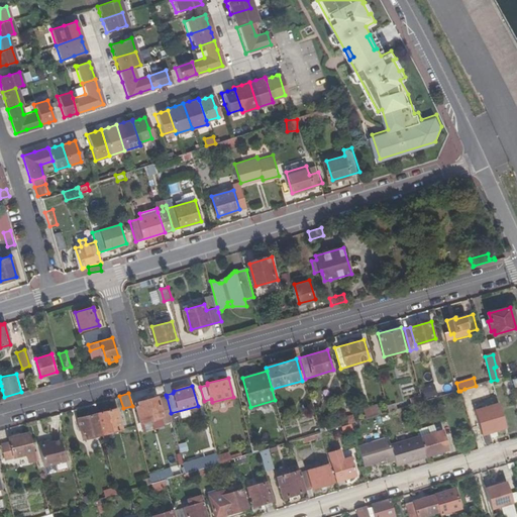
[(413,405),(424,401),(422,395),(411,399),(413,405)]
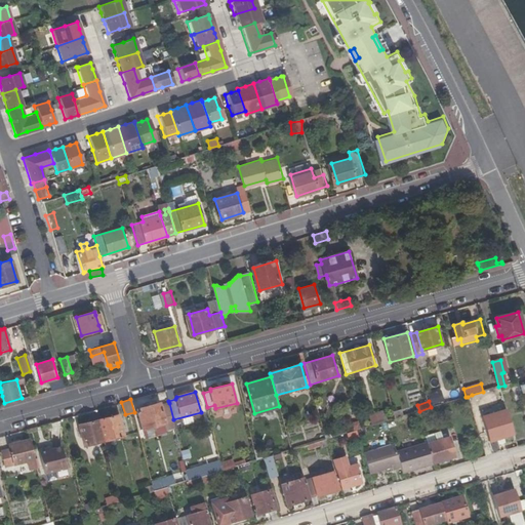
[(173,419),(169,403),(161,405),(160,403),(137,409),(143,430),(165,423),(165,421),(173,419)]
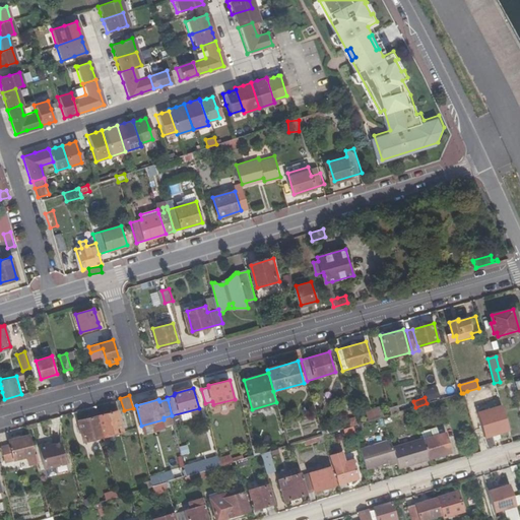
[(219,412),(218,404),(210,405),(212,413),(219,412)]
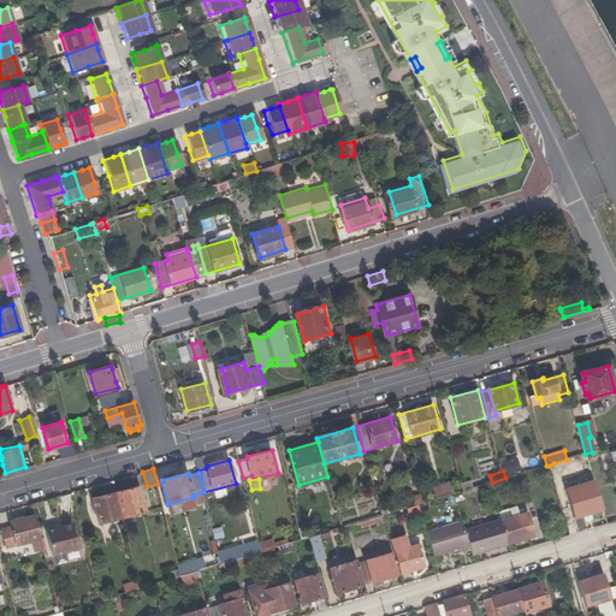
[(446,481),(431,486),(436,498),(450,493),(446,481)]
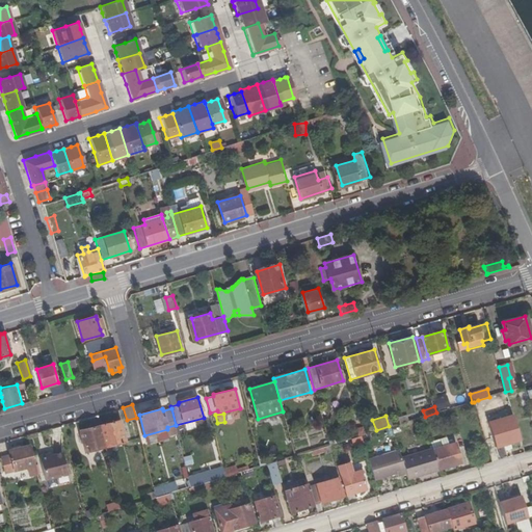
[(521,440),(512,416),(488,423),(496,448),(521,440)]
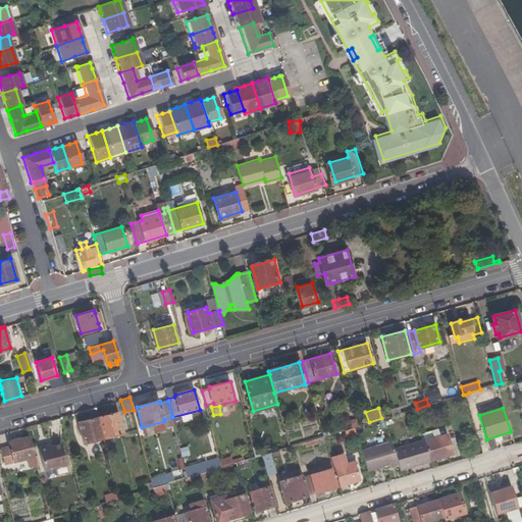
[(124,432),(118,412),(99,417),(105,437),(124,432)]
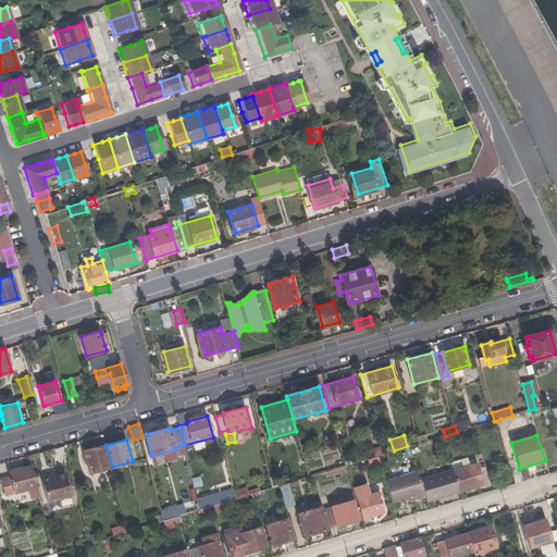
[(106,445),(86,452),(91,473),(112,467),(106,445)]
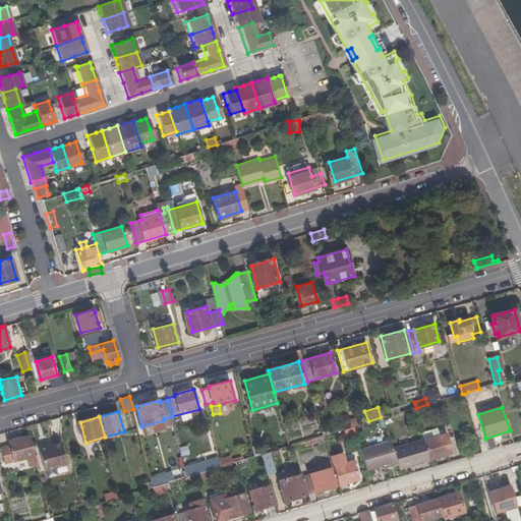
[(353,427),(358,425),(356,418),(349,420),(351,427),(353,427)]
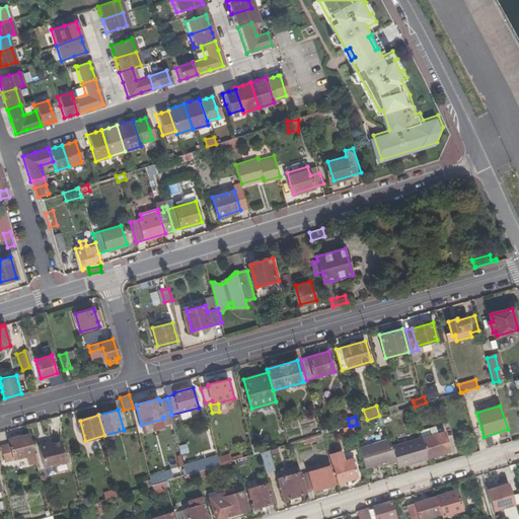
[(449,451),(443,432),(422,439),(427,457),(449,451)]
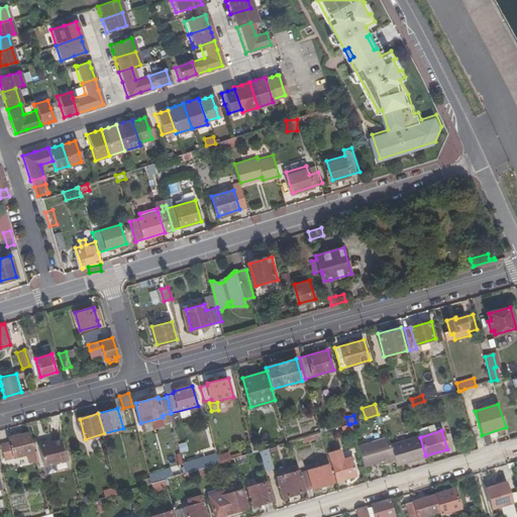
[(37,459),(29,431),(10,436),(11,442),(3,444),(7,458),(26,453),(28,461),(37,459)]
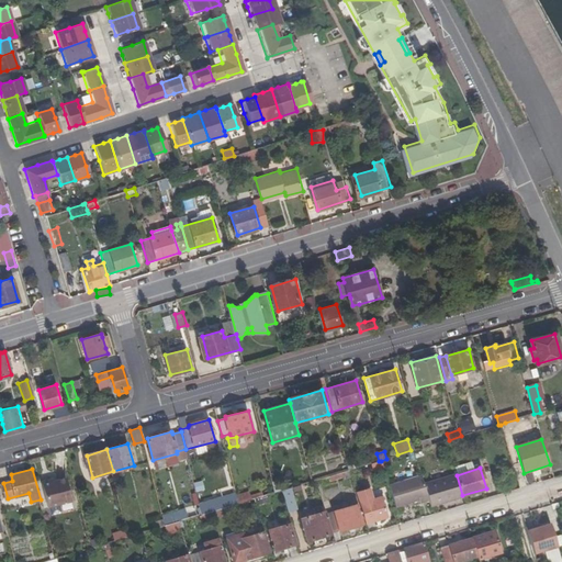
[(321,484),(350,475),(349,470),(319,480),(321,484)]
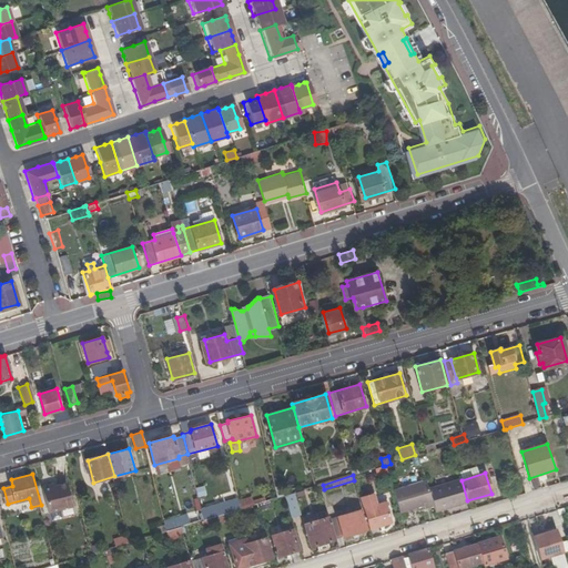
[(434,506),(436,513),(468,501),(467,500),(462,480),(460,478),(428,488),(434,506)]
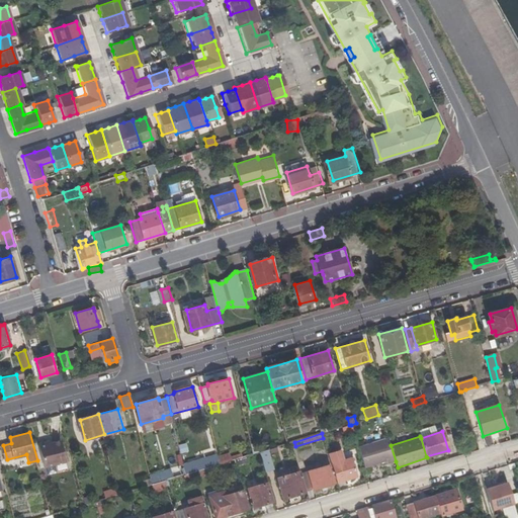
[(386,461),(387,463),(396,461),(391,445),(389,438),(358,447),(364,467),(386,461)]
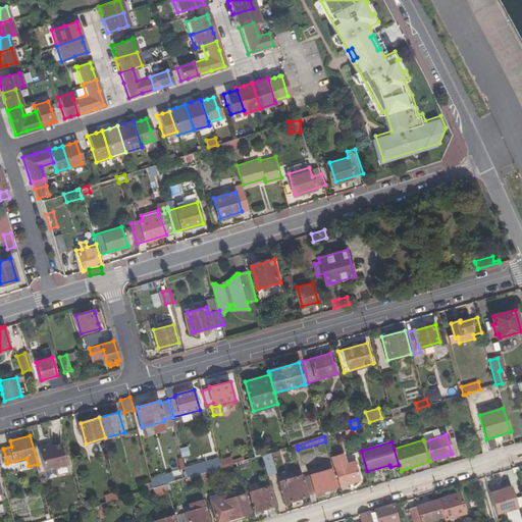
[(39,447),(46,470),(68,464),(62,442),(50,446),(48,447),(47,445),(39,447)]
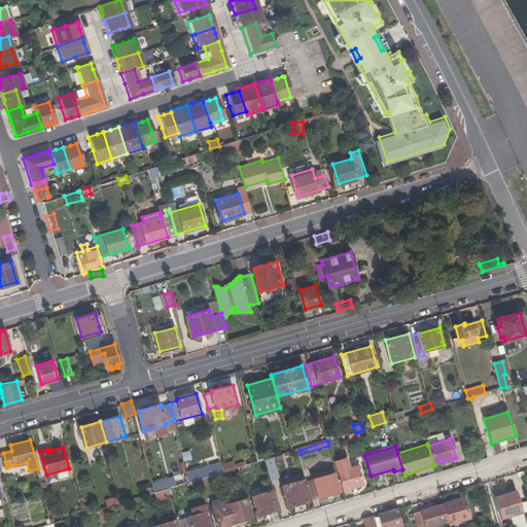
[(265,460),(271,481),(280,478),(273,457),(265,460)]
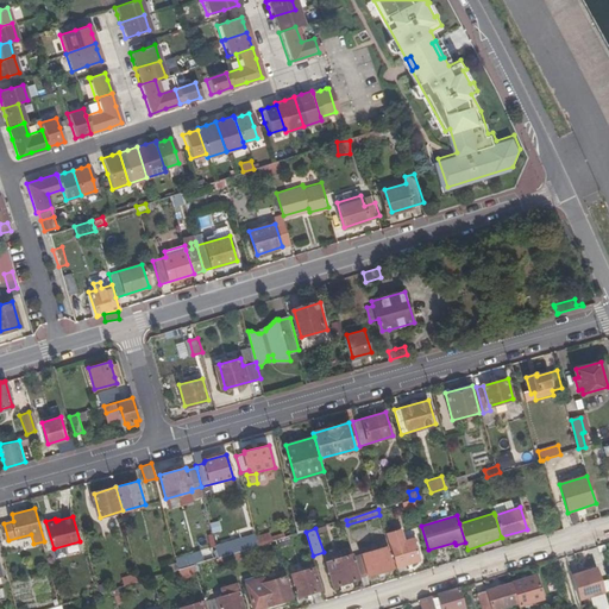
[(402,531),(388,534),(399,566),(422,559),(416,539),(405,541),(402,531)]
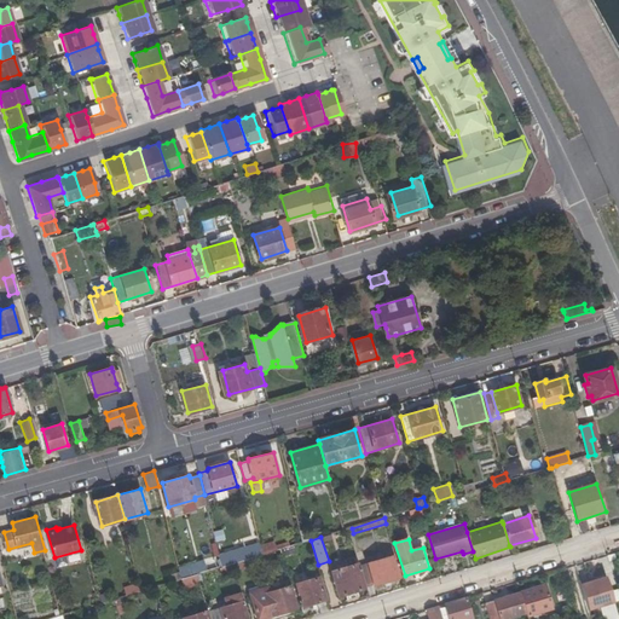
[(279,545),(278,542),(264,547),(266,554),(281,550),(293,545),(291,542),(279,545)]
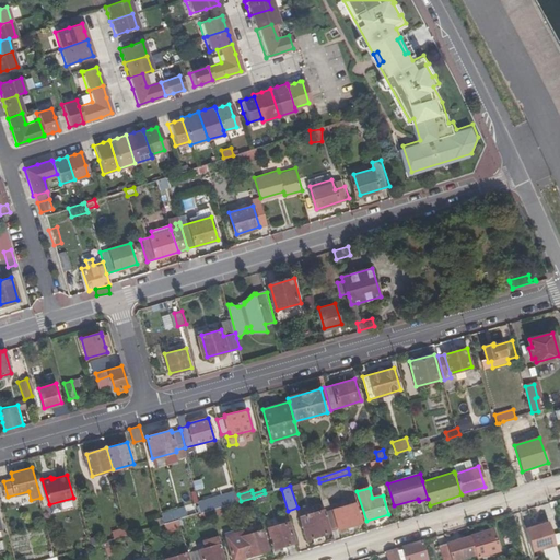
[(361,523),(356,503),(325,512),(331,532),(361,523)]
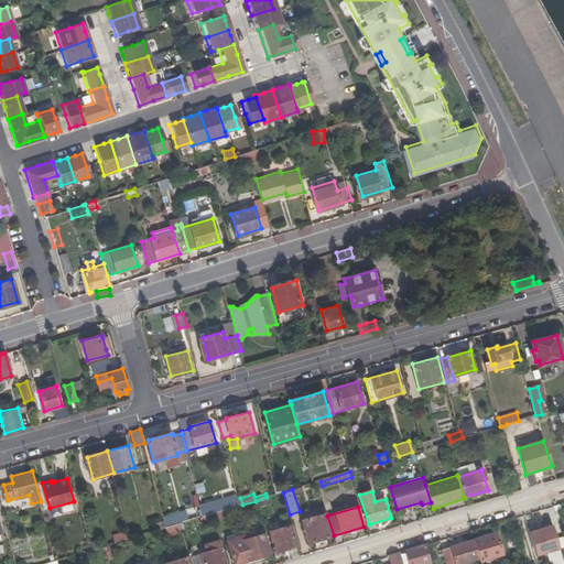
[(201,518),(205,516),(203,509),(183,516),(185,522),(201,518)]
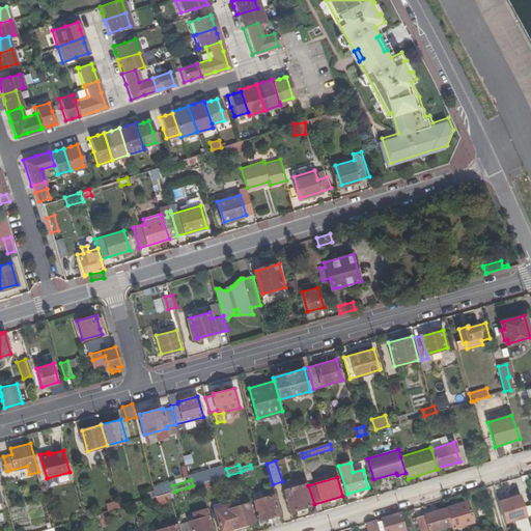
[(199,483),(201,491),(215,486),(213,480),(199,483)]
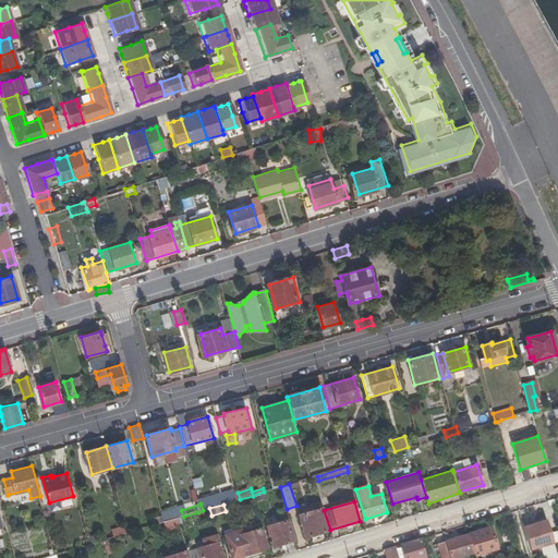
[(162,520),(177,516),(174,508),(160,512),(162,520)]
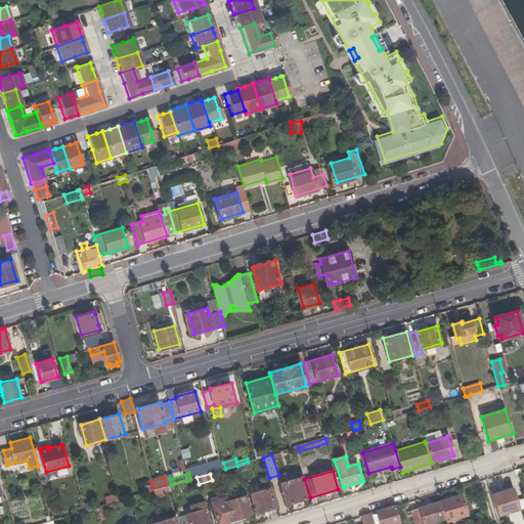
[(188,487),(199,484),(197,477),(190,479),(186,481),(188,487)]
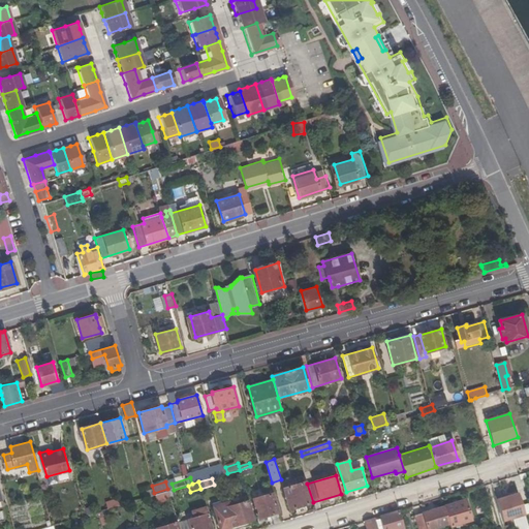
[(305,484),(282,490),(288,509),(311,502),(305,484)]
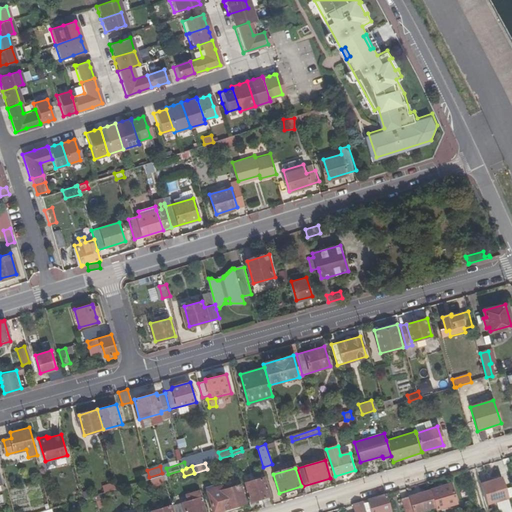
[(152,478),(147,480),(149,485),(161,481),(159,476),(152,478)]
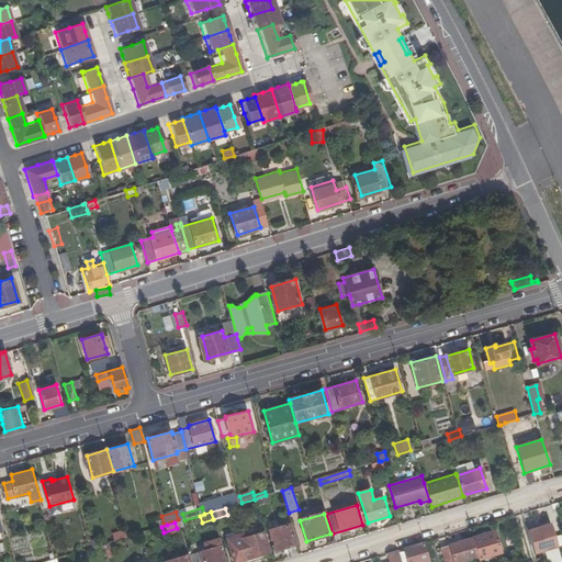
[(291,524),(269,530),(276,550),(296,544),(291,524)]
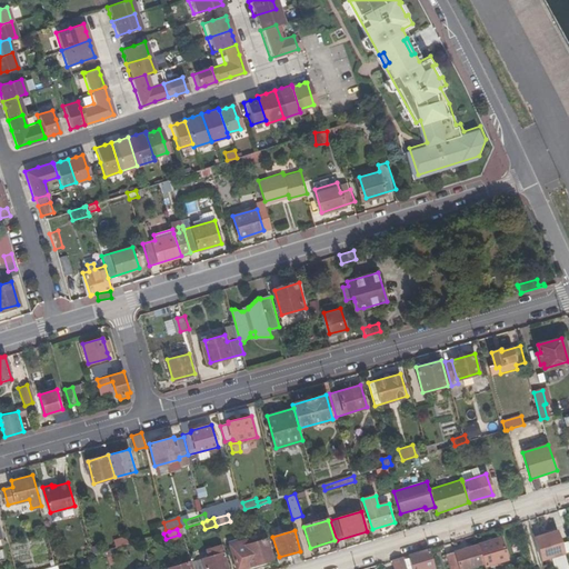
[(530,535),(538,561),(562,555),(555,530),(539,535),(538,532),(530,535)]
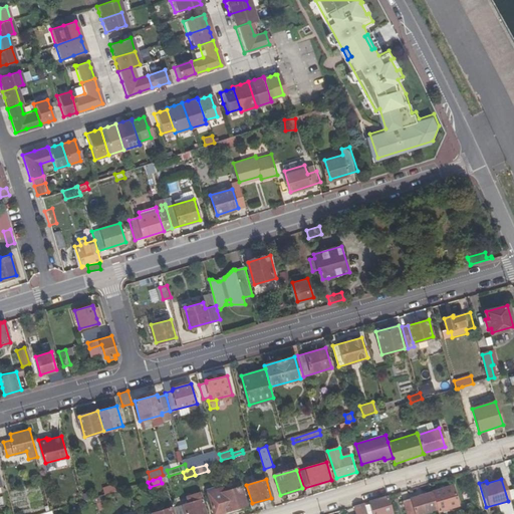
[(438,508),(439,511),(458,505),(452,484),(443,486),(443,483),(439,485),(440,487),(432,489),(438,508)]
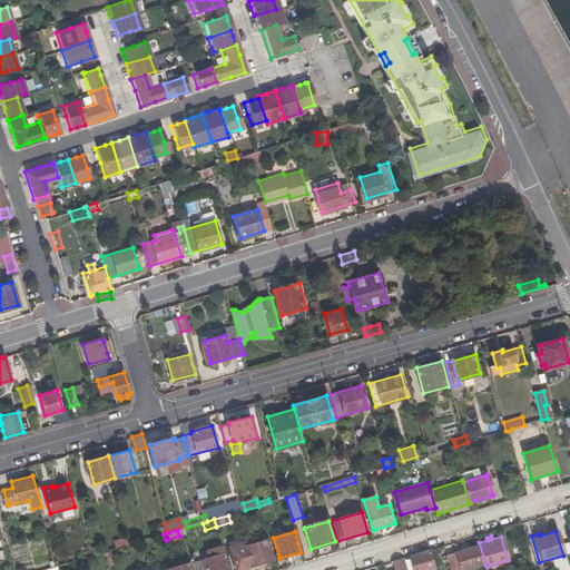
[(112,541),(116,549),(128,544),(126,537),(112,541)]
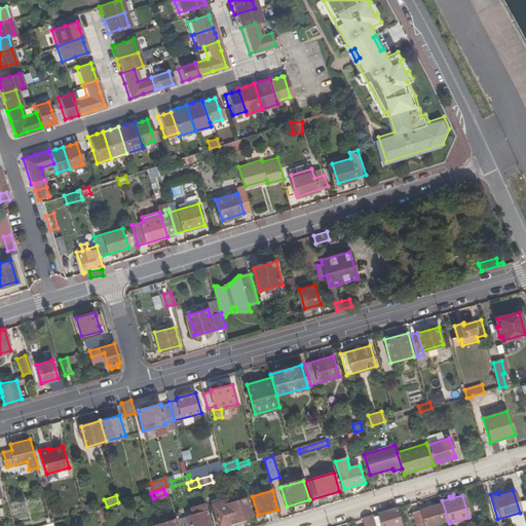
[(214,509),(219,525),(224,525),(252,518),(247,498),(229,503),(228,499),(219,502),(221,505),(214,509)]
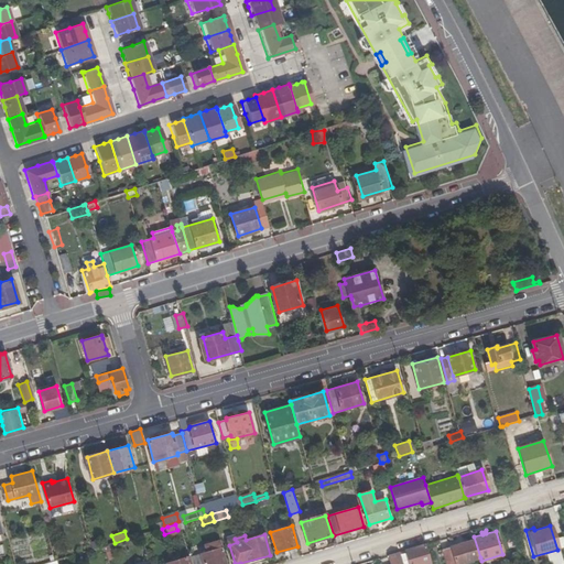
[(457,563),(480,557),(474,537),(442,546),(446,563),(457,563)]
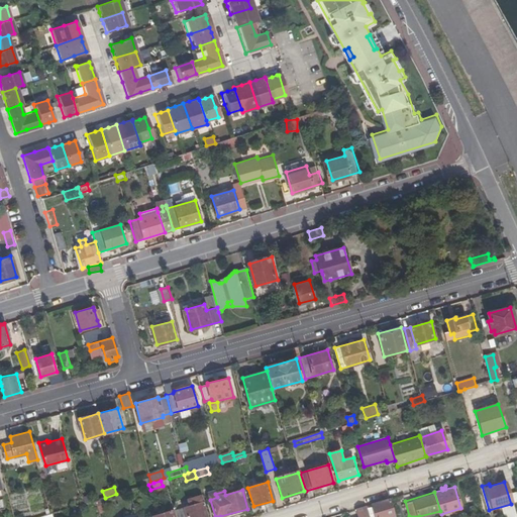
[(395,516),(390,499),(377,503),(372,504),(376,516),(395,516)]
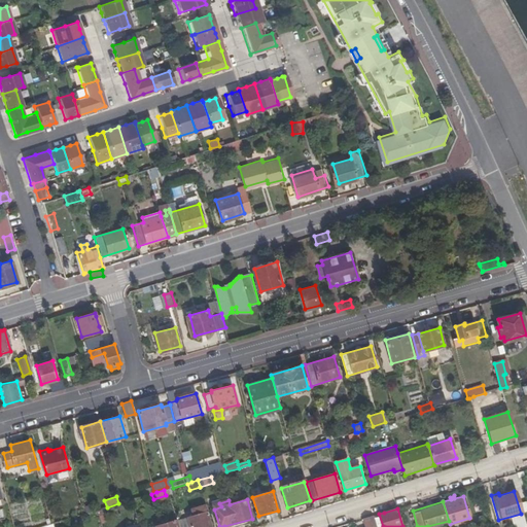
[(210,526),(207,513),(178,521),(179,526),(210,526)]
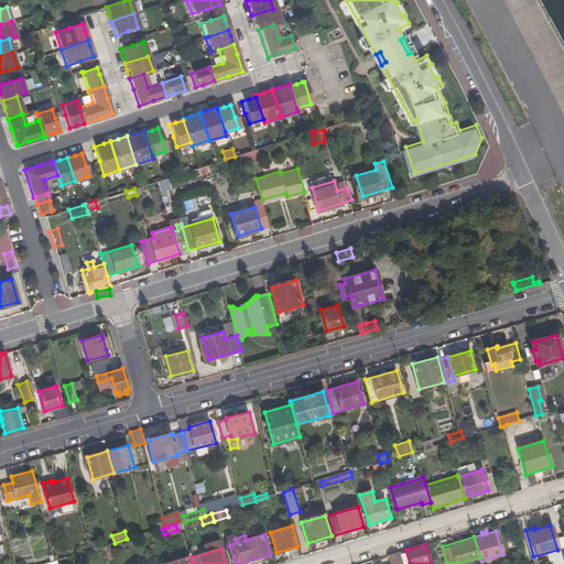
[(401,563),(398,552),(388,555),(390,563),(401,563)]
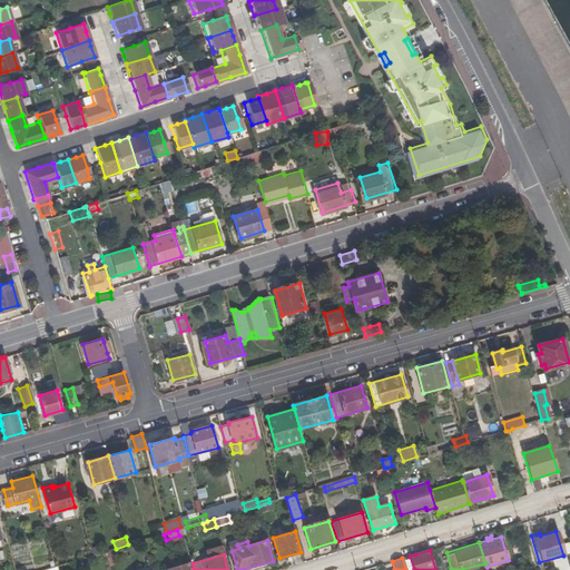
All buildings are outlined.
